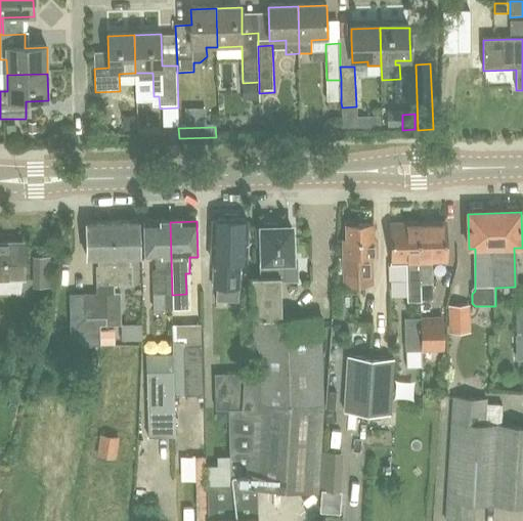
[(172,312),(172,295),(170,222),(144,222),(145,258),(155,258),(155,272),(153,272),(154,312),(172,312)]
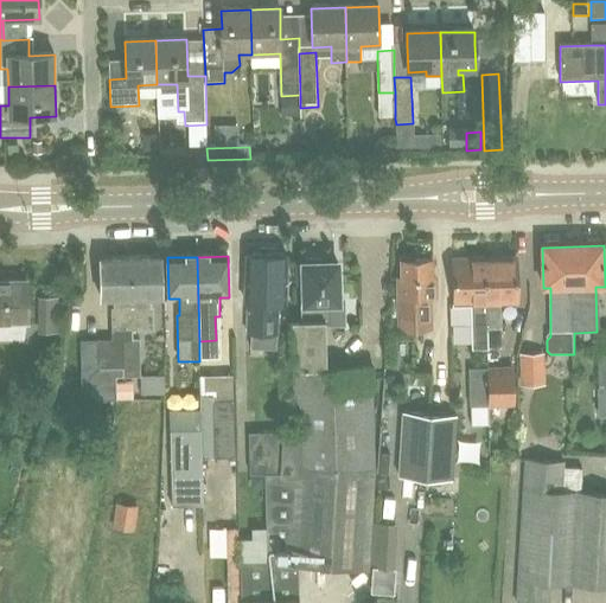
[(247,257),(244,303),(248,303),(247,334),(278,335),(279,303),(286,303),(287,258),(247,257)]
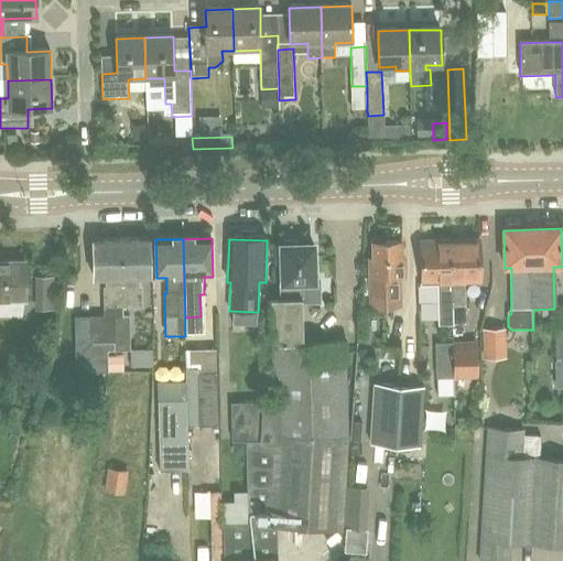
[(108,374),(108,353),(130,352),(130,317),(121,317),(121,309),(143,309),(142,295),(140,295),(140,279),(151,278),(150,240),(94,241),(94,280),(106,279),(106,297),(104,297),(104,317),(90,319),(91,345),(83,353),(84,367),(89,374),(108,374)]
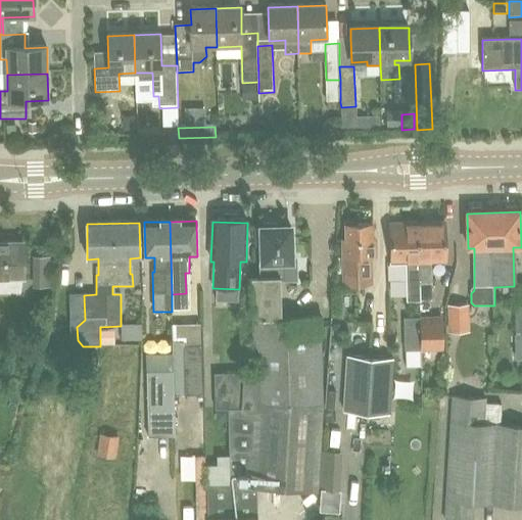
[(418,225),(420,284),(431,283),(430,264),(446,264),(445,224),(418,225)]
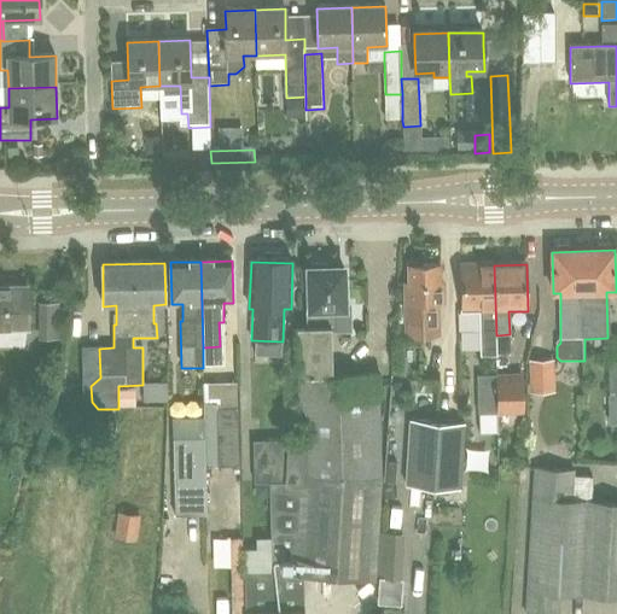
[(482,313),(482,335),(483,357),(496,357),(496,335),(494,265),(461,265),(463,313),(482,313)]
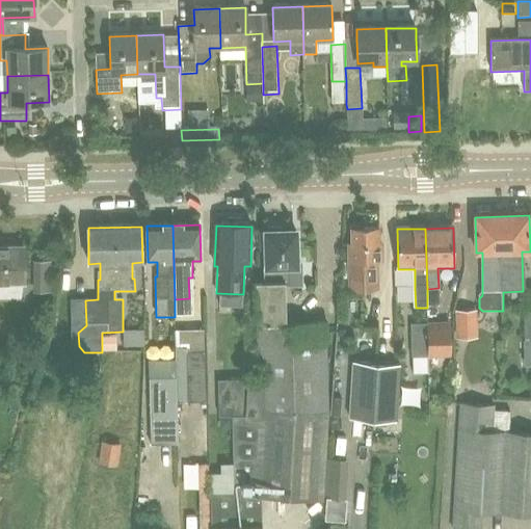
[(350,284),(362,284),(362,290),(377,290),(376,262),(382,262),(382,244),(379,244),(378,230),(352,230),(352,245),(349,245),(350,284)]
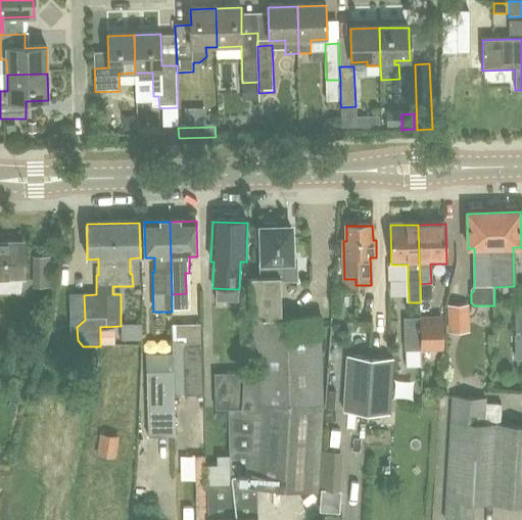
[(228,410),(230,487),(258,488),(318,492),(323,406),(320,318),(281,319),(280,280),(284,279),(284,263),(292,263),(291,228),(262,229),(256,229),(256,247),(259,247),(261,279),(251,279),(254,374),(224,375),(215,384),(216,411),(228,410)]
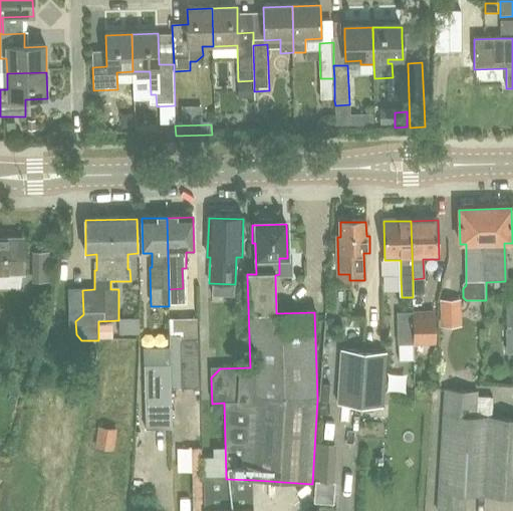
[(23,240),(0,239),(0,274),(24,274),(23,240)]
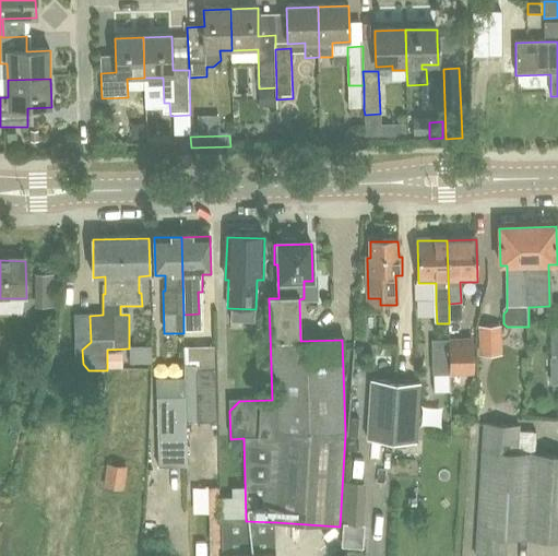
[(499,328),(479,328),(479,356),(499,356),(499,328)]
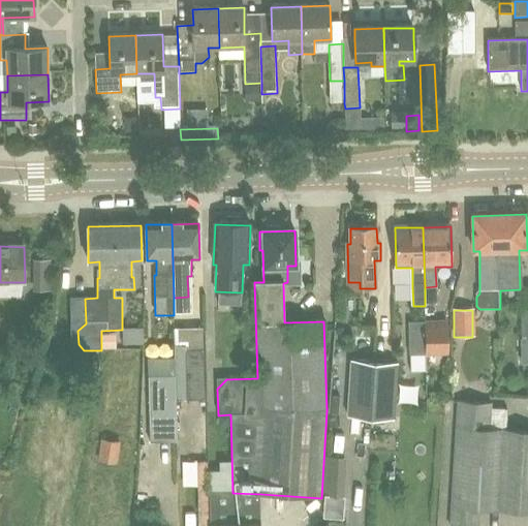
[(426,325),(426,356),(447,354),(447,323),(426,325)]
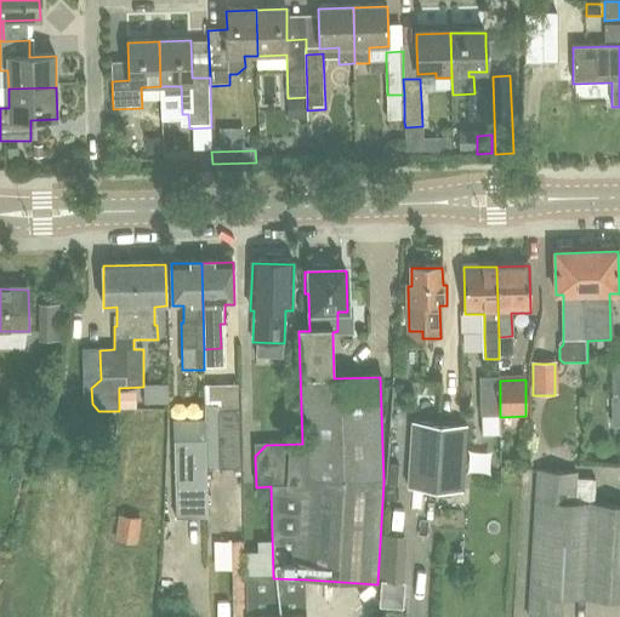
[(481,417),(500,417),(500,381),(479,381),(481,417)]
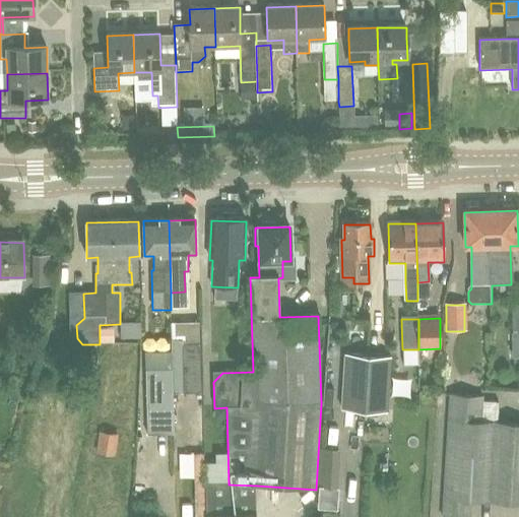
[(129,338),(148,338),(148,323),(129,322),(129,338)]
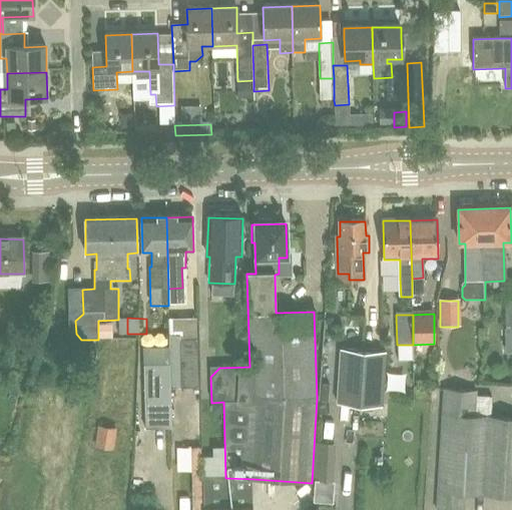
[(170,365),(170,387),(170,389),(198,389),(197,341),(169,342),(170,365)]
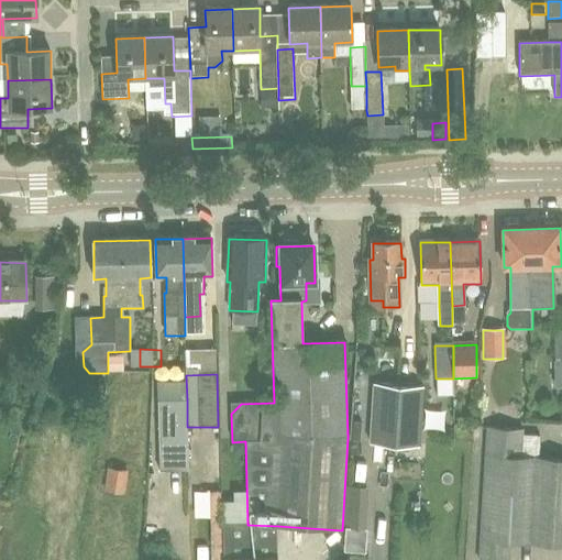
[(445,380),(445,396),(462,395),(461,379),(445,380)]
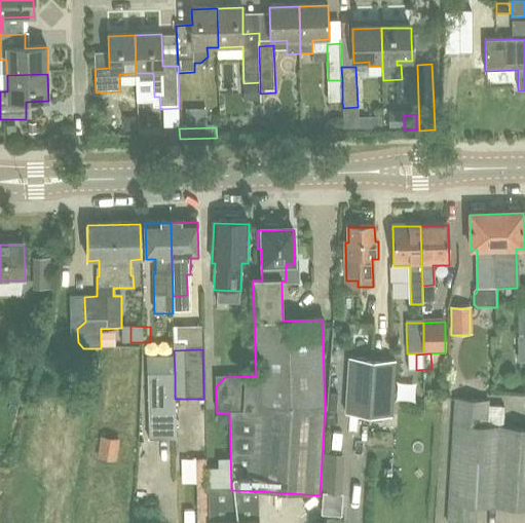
[(350,360),(346,415),(369,416),(373,361),(350,360)]
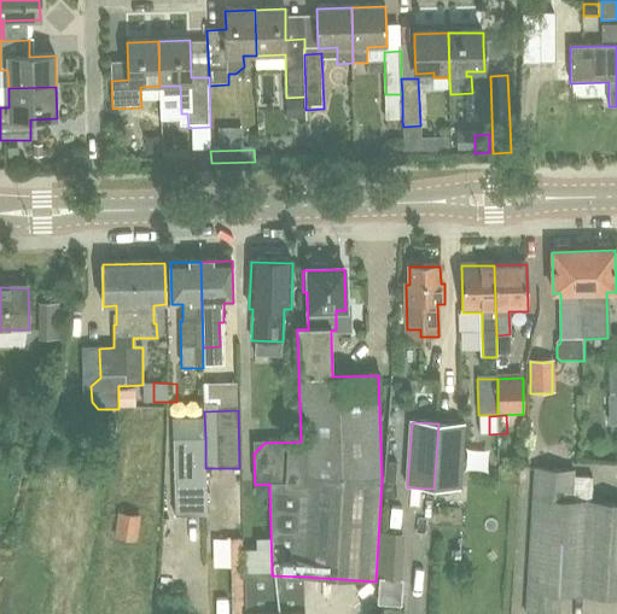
[(438,424),(434,489),(460,491),(465,426),(438,424)]
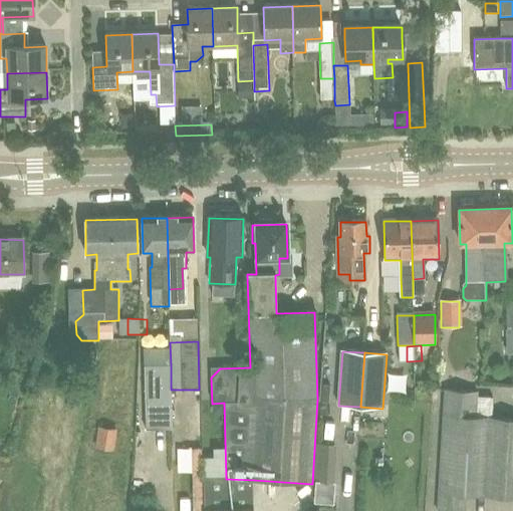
[(145,366),(146,431),(172,430),(171,390),(171,388),(171,365),(145,366)]
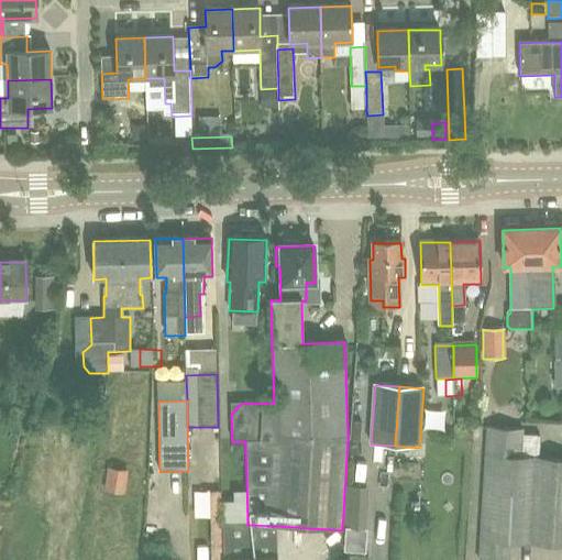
[(108,430),(112,413),(101,409),(97,428),(108,430)]
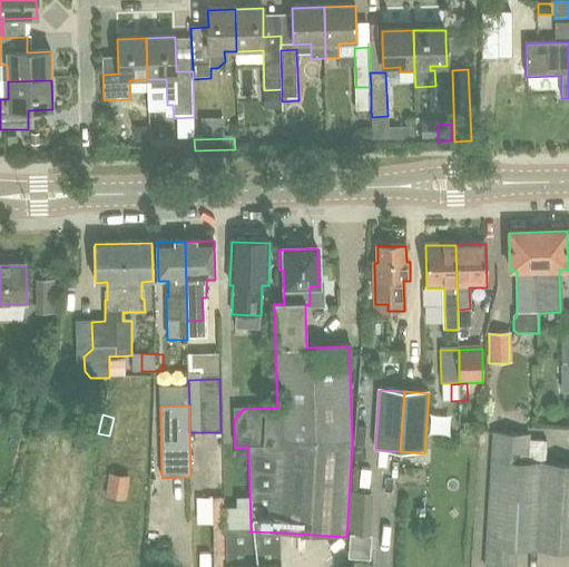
[(493,436),(486,566),(516,566),(517,549),(568,553),(568,468),(546,467),(547,442),(529,441),(529,438),(493,436)]
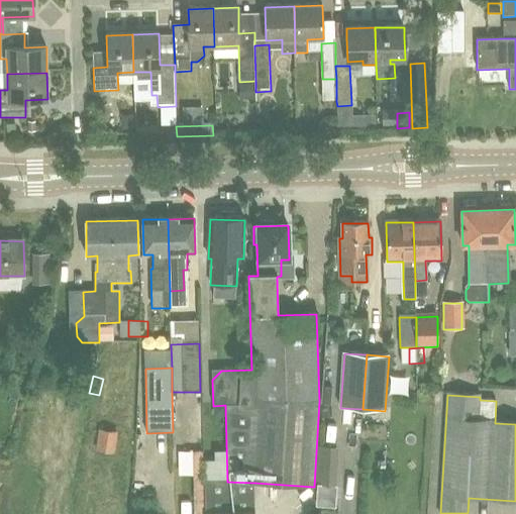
[(99,433),(97,452),(112,454),(115,435),(99,433)]
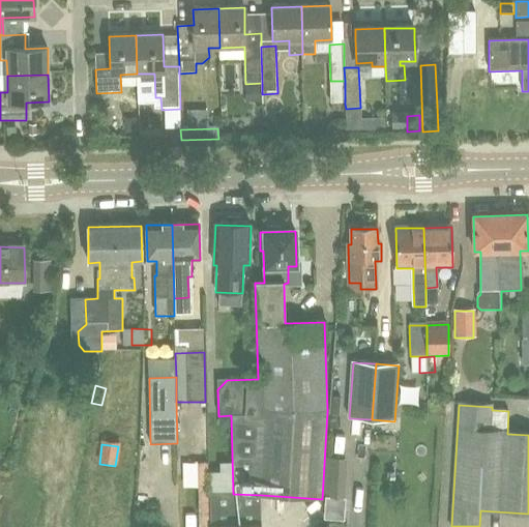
[(262,495),(233,494),(211,494),(212,526),(237,526),(263,525),(262,495)]
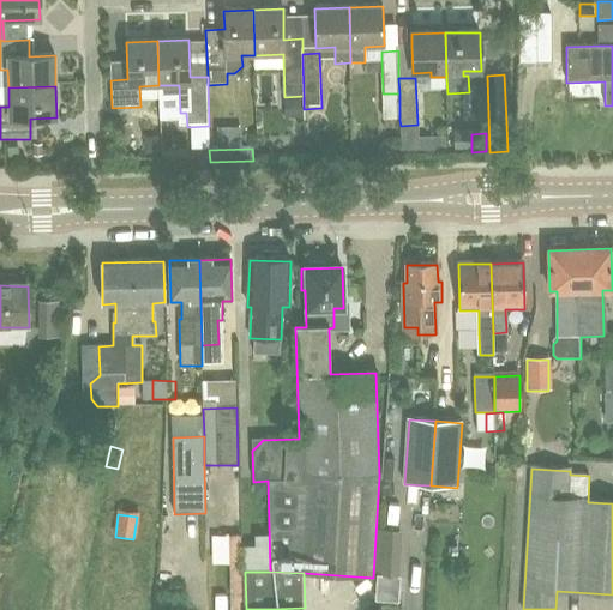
[(72,609),(73,599),(52,599),(50,609),(72,609)]
